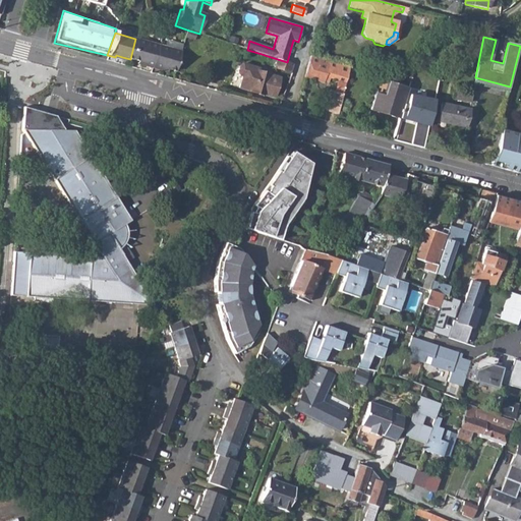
[(130,59),(137,61),(145,63),(143,65),(152,67),(158,44),(135,39),(130,59)]
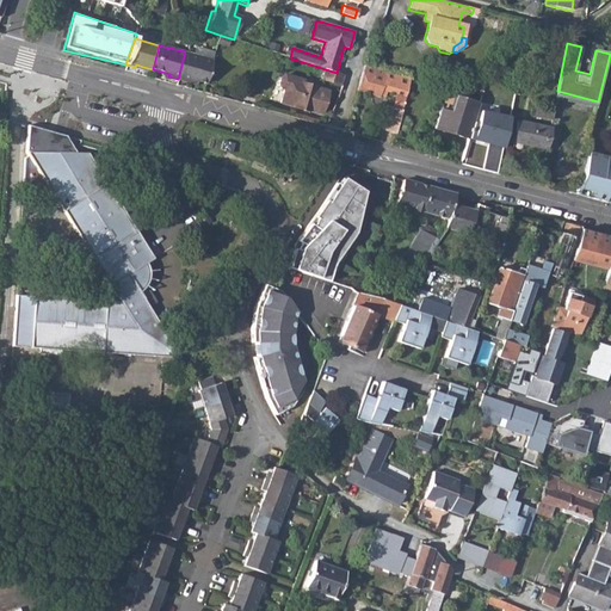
[(283,55),(290,59),(292,48),(285,45),(283,55)]
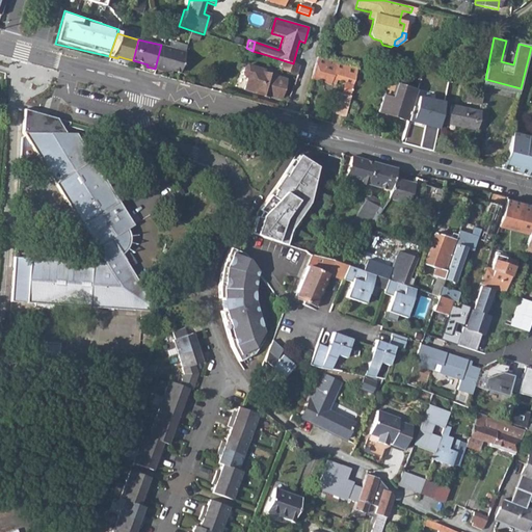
[(155,69),(163,71),(163,69),(171,71),(178,74),(185,52),(161,45),(155,69)]
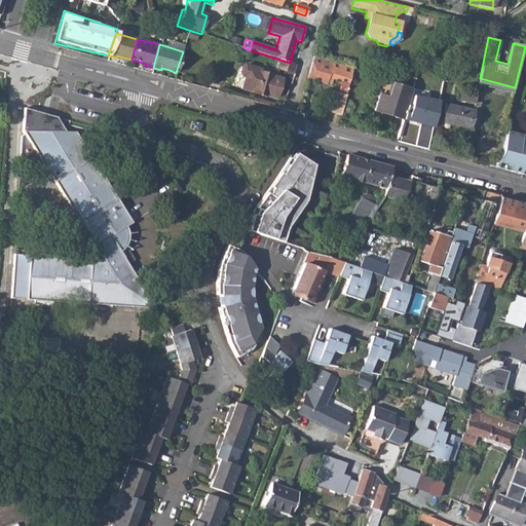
[(262,63),(293,73),(295,65),(290,63),(273,58),(264,54),(262,63)]
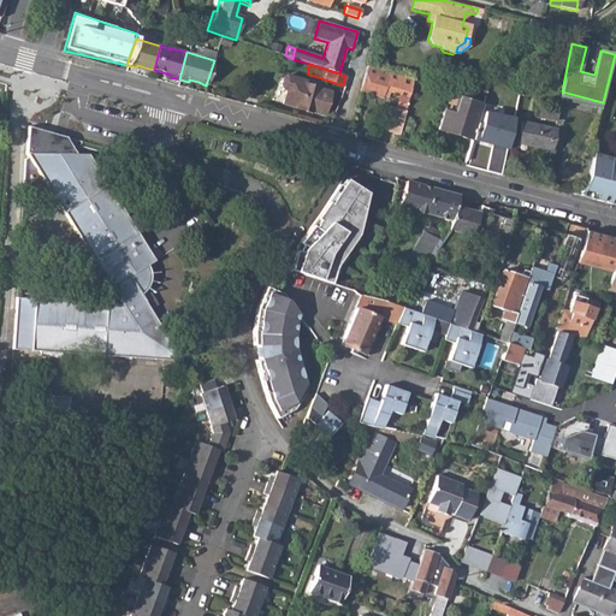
[(383,132),(397,136),(406,108),(414,80),(366,66),(360,92),(384,98),(384,95),(389,96),(390,93),(397,95),(395,106),(390,105),(383,132)]
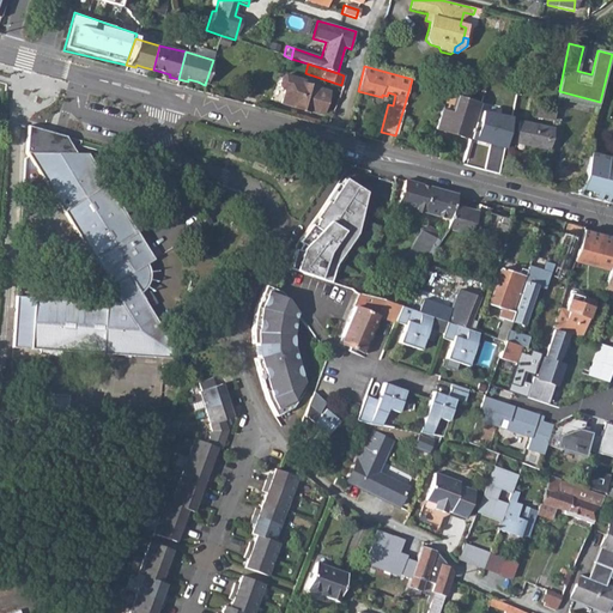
[(309,110),(321,114),(326,97),(320,95),(321,90),(292,82),(292,79),(274,74),(268,77),(265,91),(267,95),(272,96),(271,102),(309,113),(309,110)]
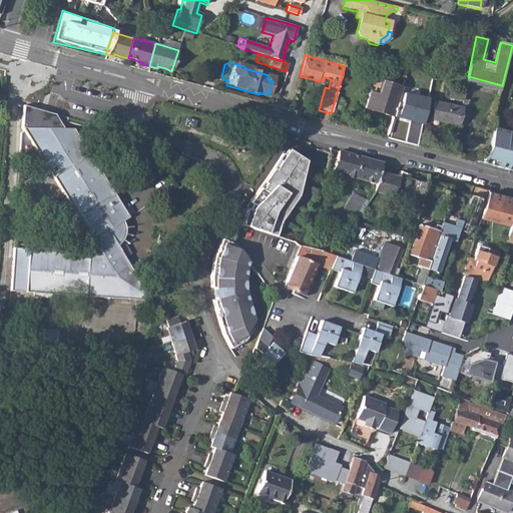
[(366,107),(393,116),(397,101),(402,87),(374,79),(366,107)]
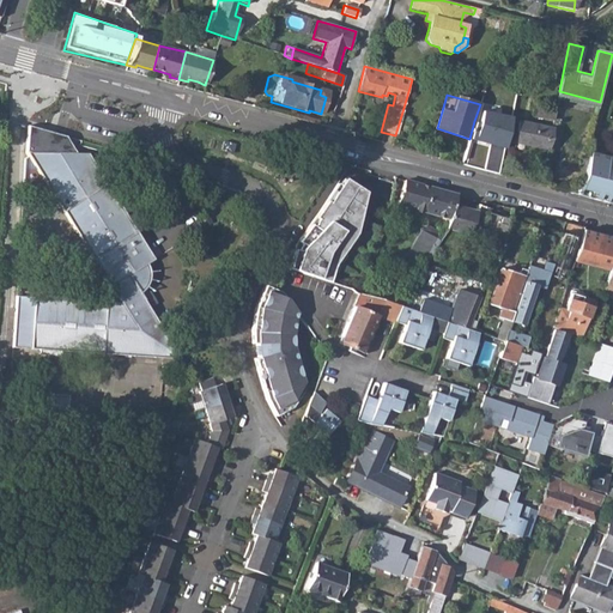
[(463,159),(489,167),(493,144),(483,141),(486,126),(474,121),(469,139),(463,159)]
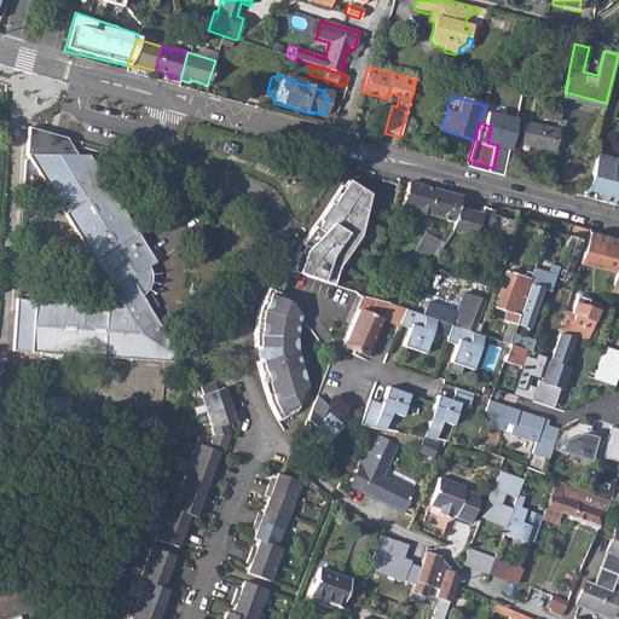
[(528,149),(551,152),(556,131),(524,125),(521,143),(528,144),(528,149)]
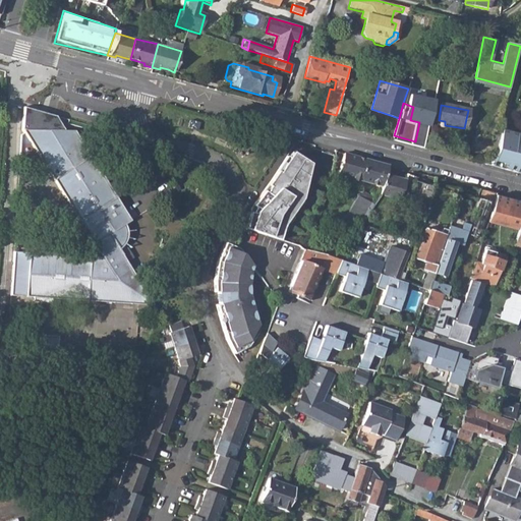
[(54,118),(22,107),(18,129),(63,132),(54,118)]
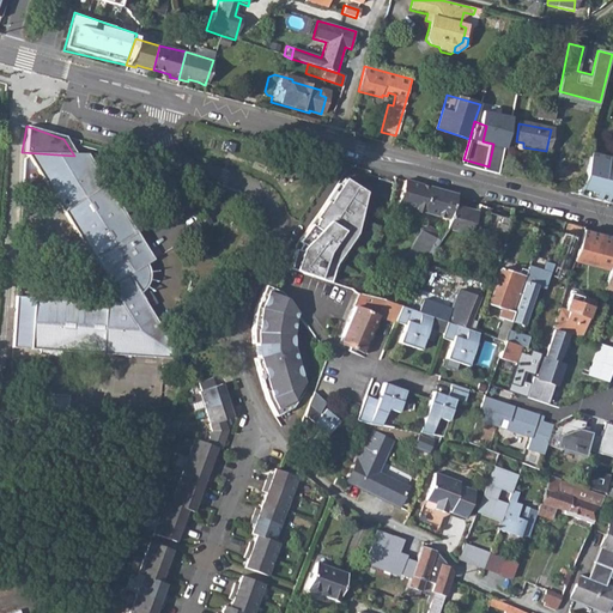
[(236,143),(225,140),(223,150),(234,153),(236,143)]
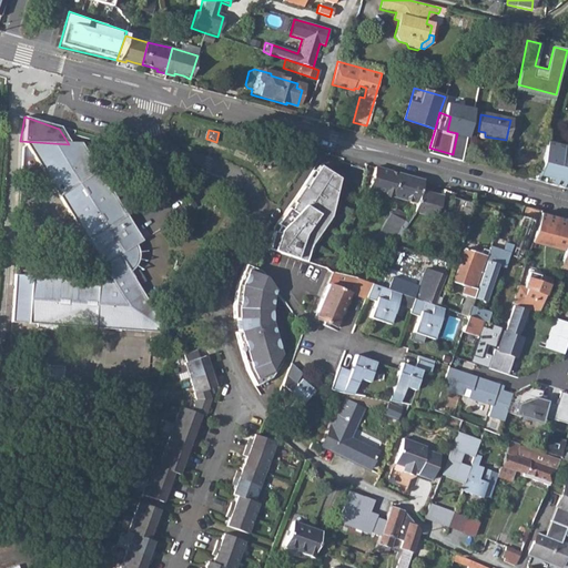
[(567,144),(550,140),(543,165),(536,174),(536,180),(567,186),(567,144)]
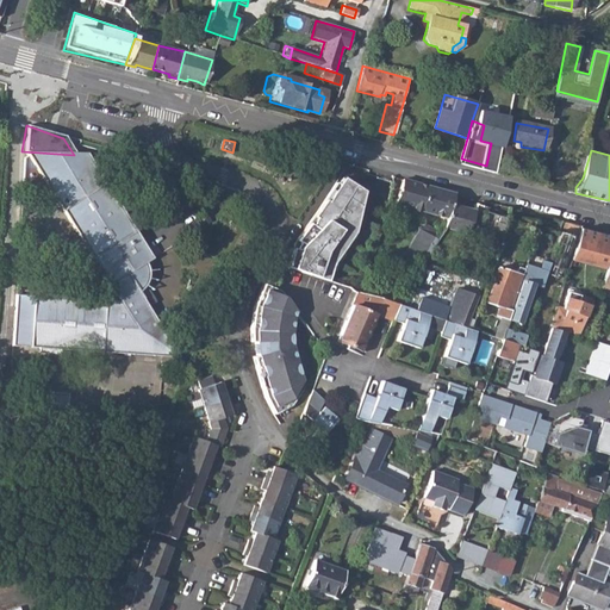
[(11,347),(37,348),(37,353),(43,353),(53,358),(58,359),(60,349),(180,358),(139,292),(142,290),(144,286),(147,284),(148,280),(148,277),(148,273),(148,269),(147,266),(145,265),(154,257),(85,156),(74,155),(22,151),(119,302),(14,294),(11,347)]
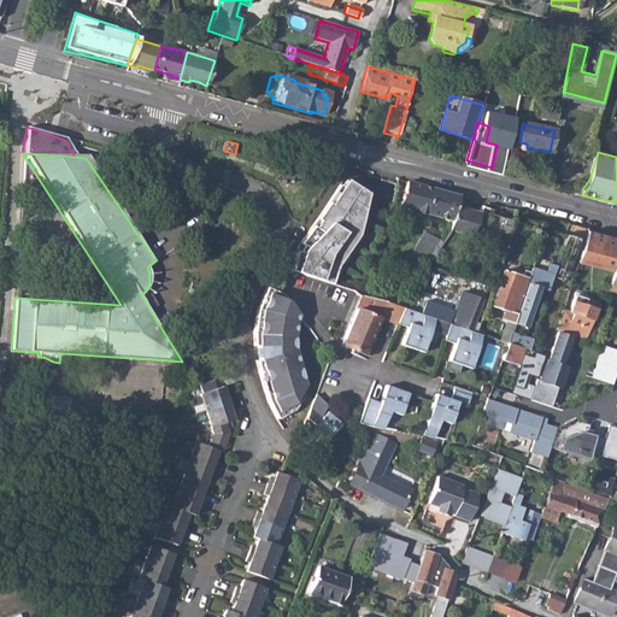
[(554,184),(552,189),(570,194),(579,164),(565,160),(559,186),(554,184)]
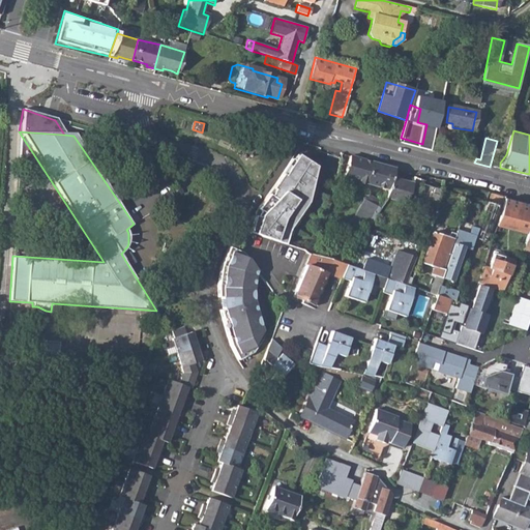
[(251,232),(287,244),(291,229),(308,202),(316,167),(298,154),(294,160),(292,159),(272,188),(274,189),(270,196),(267,194),(257,209),(260,211),(257,215),(255,215),(254,221),(253,223),(251,232)]
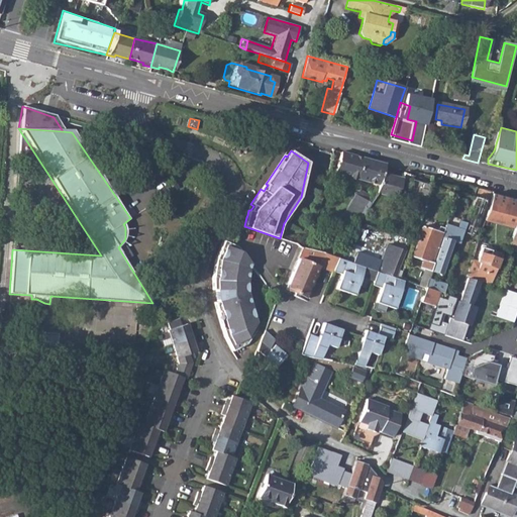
[(356,178),(380,185),(383,174),(385,164),(340,151),(335,172),(349,176),(350,179),(353,180),(356,178)]
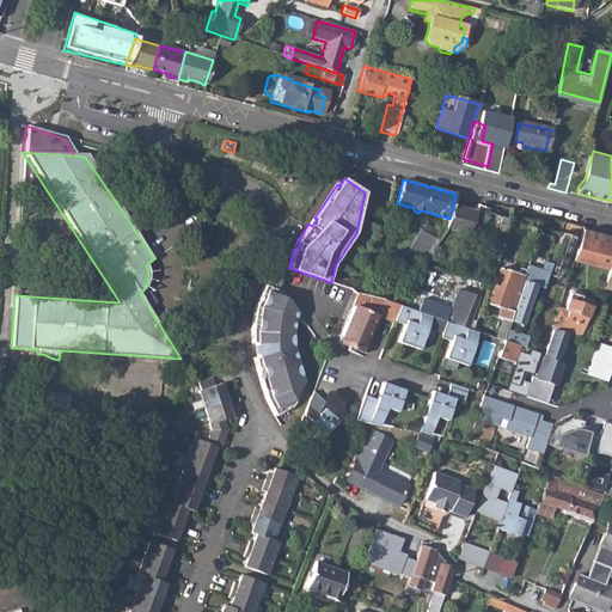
[(446,228),(470,234),(476,212),(453,206),(450,219),(446,228)]
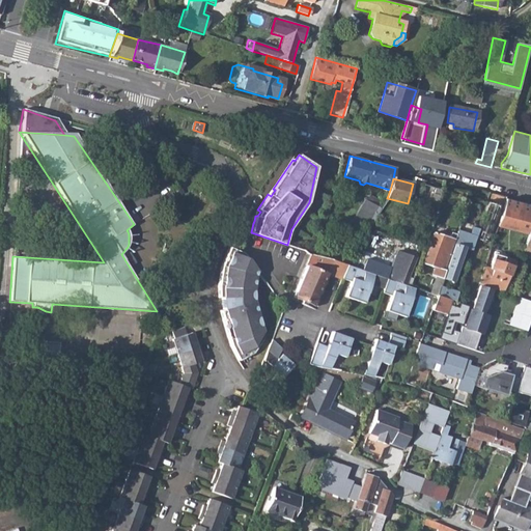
[(428,208),(434,210),(439,195),(434,193),(428,208)]
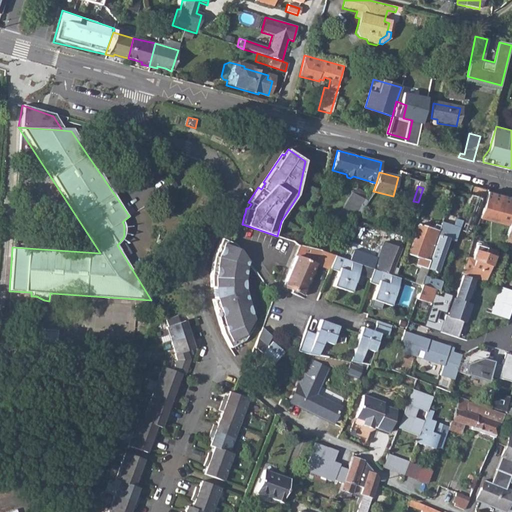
[(457,230),(468,233),(480,199),(485,201),(487,193),(488,190),(475,187),(472,197),(469,196),(457,230)]
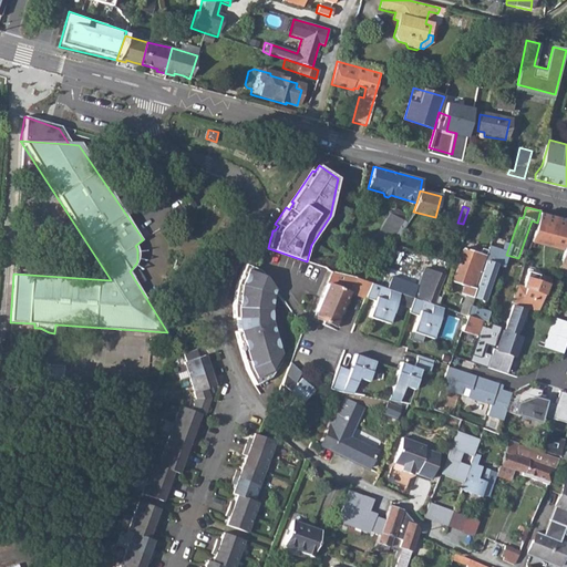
[(391,215),(405,222),(411,215),(394,208),(391,215)]
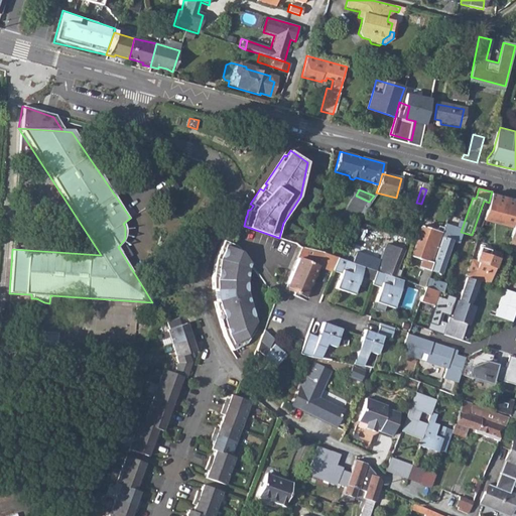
[(515,202),(491,195),(489,203),(483,221),(512,230),(514,223),(515,217),(515,202)]
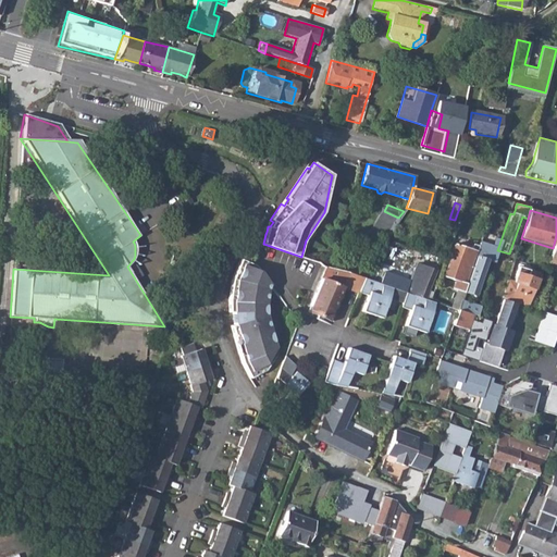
[(376,230),(390,236),(391,234),(398,218),(384,211),(376,230)]
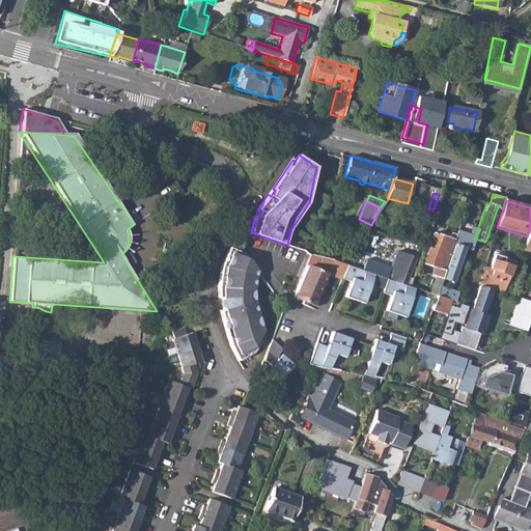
[(452,244),(454,244),(464,247),(466,248),(469,241),(455,235),(452,244)]
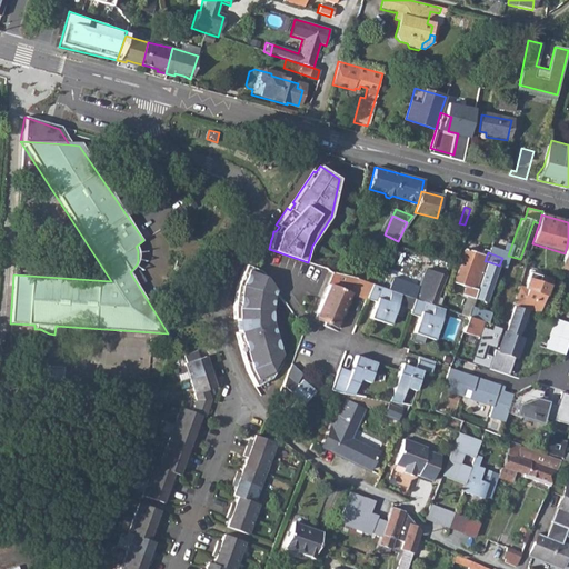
[(483,302),(497,265),(487,261),(473,299),(483,302)]
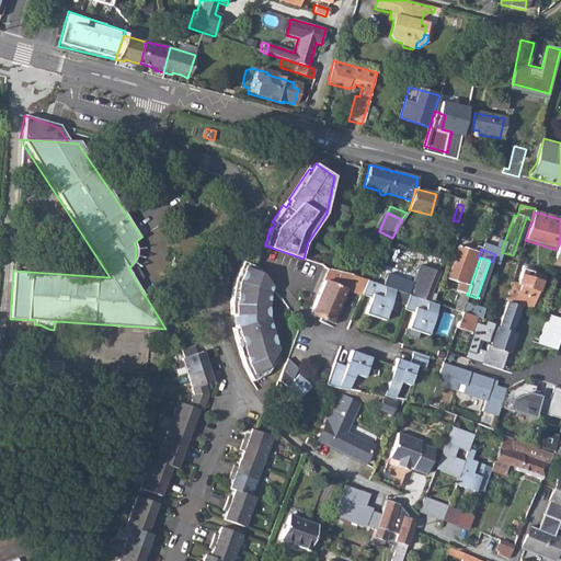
[(455,304),(462,307),(466,295),(465,294),(474,265),(453,259),(446,278),(457,282),(455,290),(459,293),(455,304)]
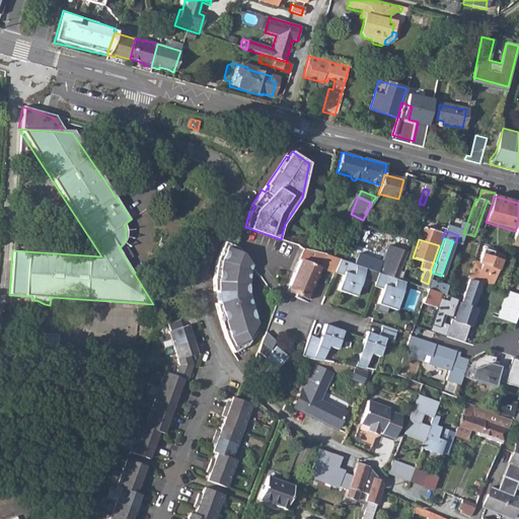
[(215,272),(213,285),(214,291),(215,291),(217,303),(215,303),(218,317),(219,323),(226,342),(231,352),(244,346),(240,338),(245,336),(245,326),(244,324),(246,323),(247,319),(233,295),(235,284),(245,268),(250,265),(237,247),(223,241),(216,262),(215,272)]
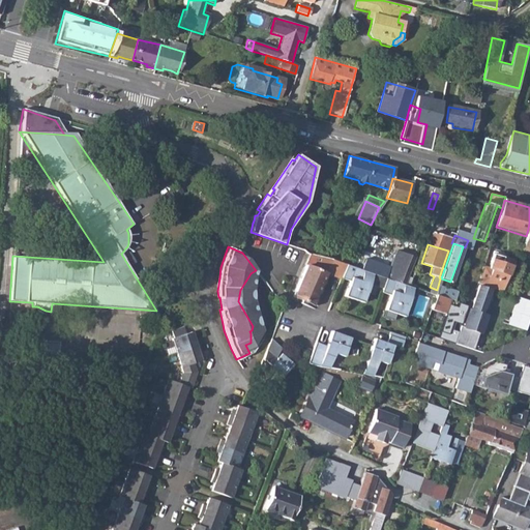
[(385,277),(405,285),(413,258),(394,252),(389,268),(363,259),(360,269),(372,273),(385,277)]
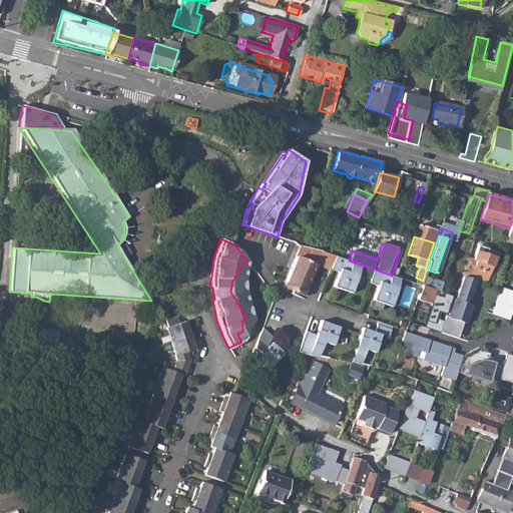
[(485,282),(494,258),(485,254),(487,248),(477,245),(472,260),(467,258),(462,274),(485,282)]
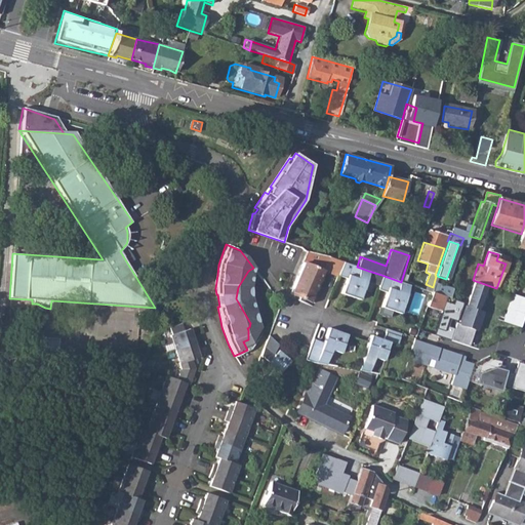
[(307,252),(290,294),(297,297),(297,299),(311,306),(313,303),(310,301),(323,268),(329,270),(328,273),(336,275),(342,261),(307,252)]
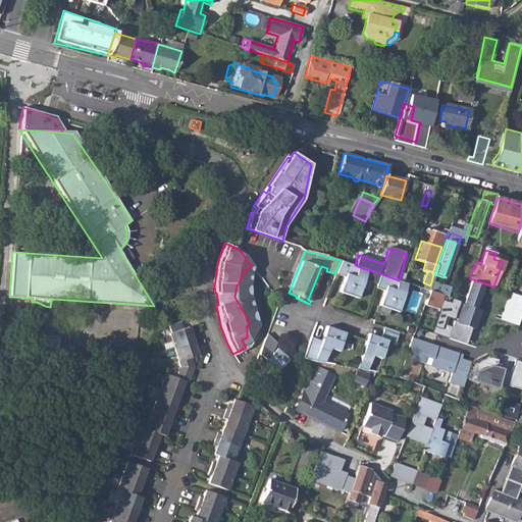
[(504,256),(496,253),(493,259),(503,262),(504,256)]
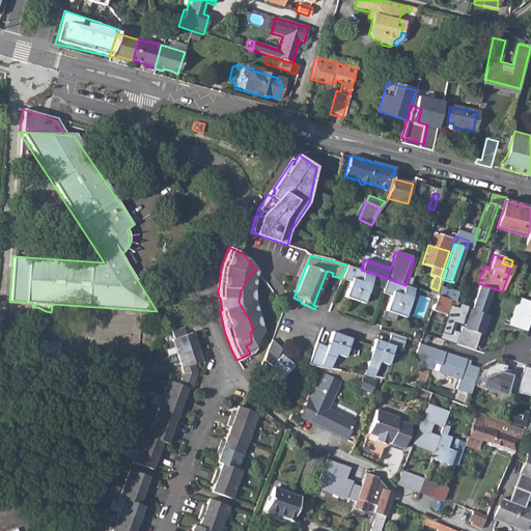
[(386,278),(372,274),(361,270),(353,267),(346,264),(340,278),(348,281),(344,296),(363,302),(369,284),(382,288),(382,290),(391,294),(384,314),(394,318),(396,311),(406,314),(414,288),(409,286),(406,285),(386,278)]
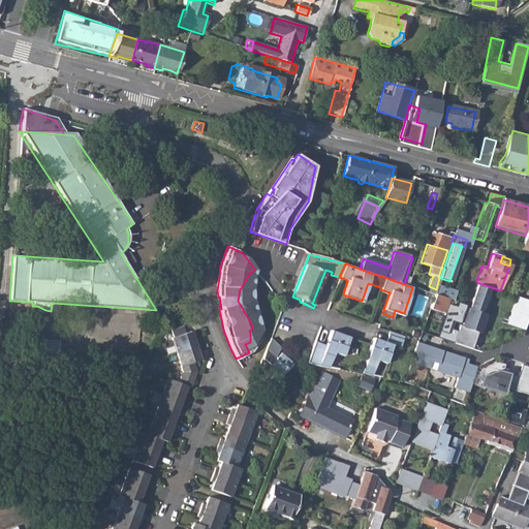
[(249,352),(258,334),(258,331),(242,300),(243,288),(252,275),(257,273),(255,270),(250,273),(240,289),(238,301),(252,325),(251,330),(249,331),(250,333),(250,342),(245,344),(249,352)]
